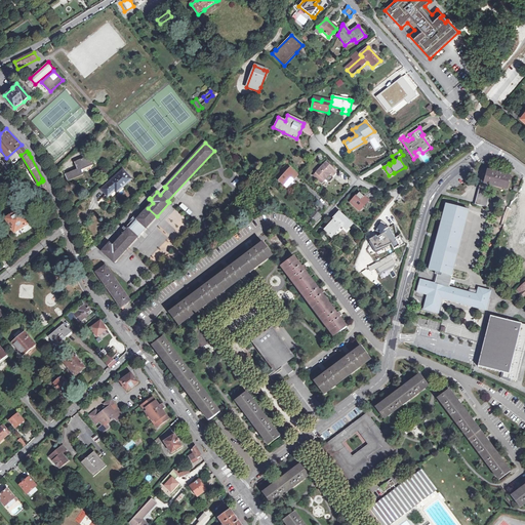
[(78,169),(65,174),(68,182),(83,175),(81,171),(93,165),(89,156),(75,162),(78,169)]
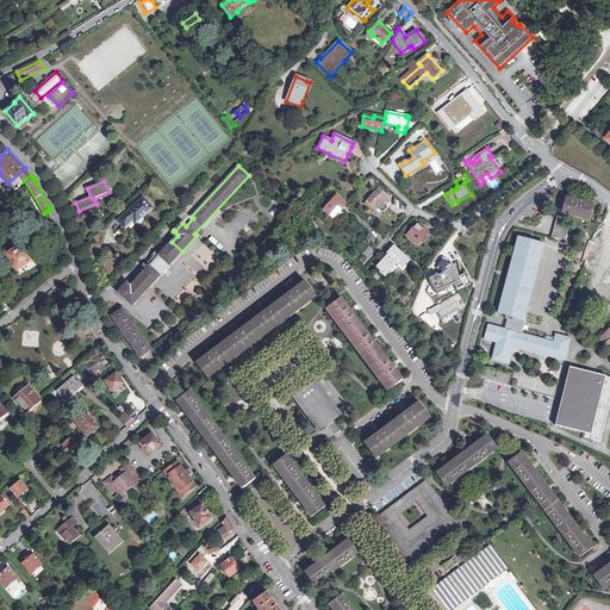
[(387,198),(379,190),(363,205),(372,211),(375,211),(378,209),(380,212),(383,212),(386,209),(386,206),(386,205),(383,203),(387,198)]
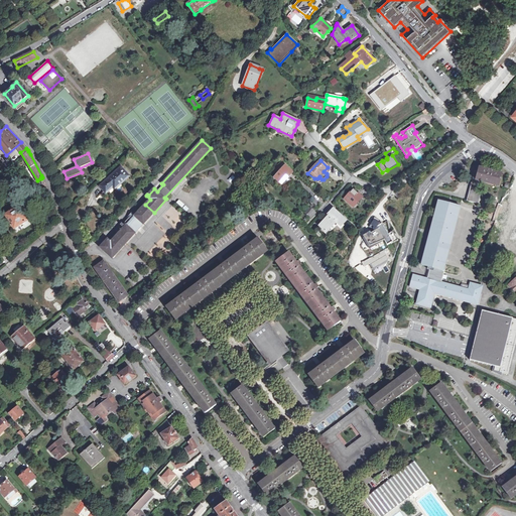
[(284,166),(279,171),(274,177),(281,184),(286,179),(287,178),(292,172),(285,166),(284,166)]
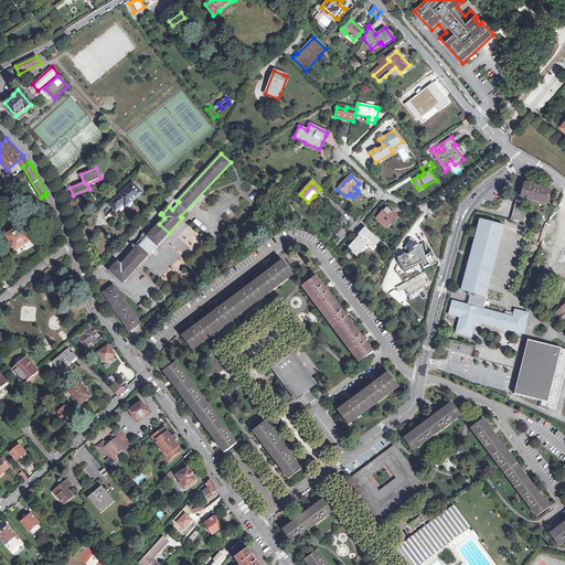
[(114,209),(114,210),(118,205),(120,209),(123,210),(141,193),(132,183),(124,191),(123,191),(121,192),(123,192),(109,204),(114,209)]
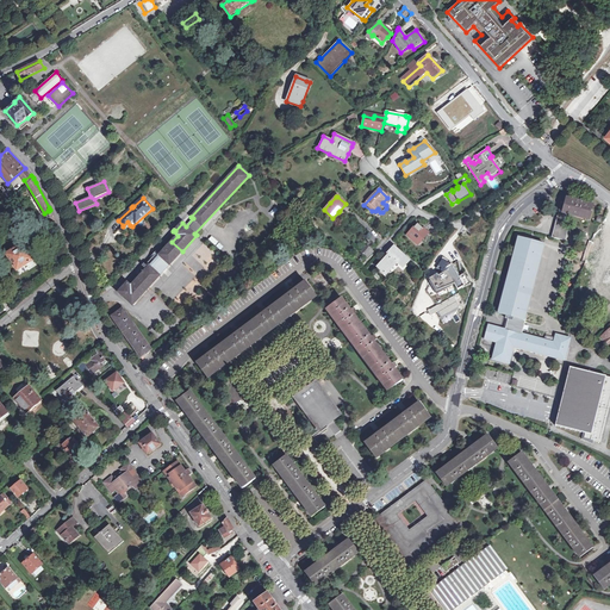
[(561,201),(553,232),(552,237),(565,241),(570,224),(566,223),(568,213),(590,219),(593,205),(566,198),(565,203),(561,201)]
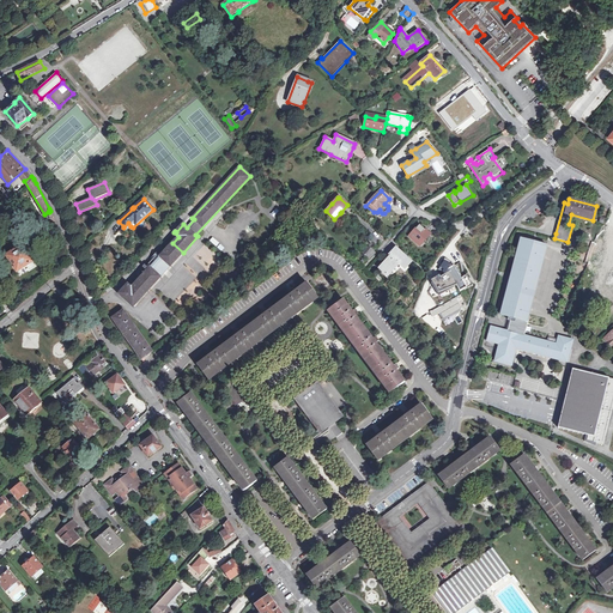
[(430,235),(419,226),(410,237),(419,246),(430,235)]
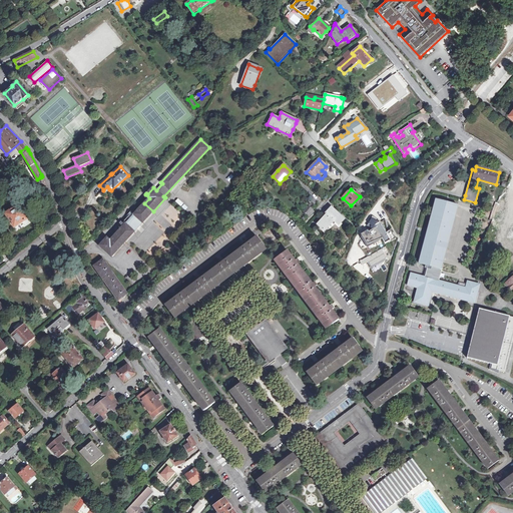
[(240,203),(245,210),(255,203),(249,196),(240,203)]
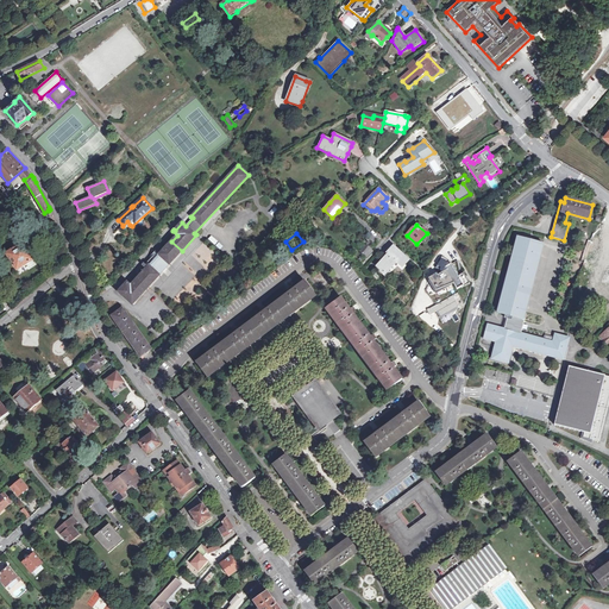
[(508,360),(512,345),(515,346),(564,360),(570,338),(557,334),(554,341),(521,332),(525,319),(523,318),(523,316),(526,318),(528,306),(527,306),(540,256),(542,257),(545,245),(544,244),(544,243),(519,236),(498,312),(508,314),(504,328),(488,324),(484,338),(495,341),(498,341),(494,357),(508,360)]
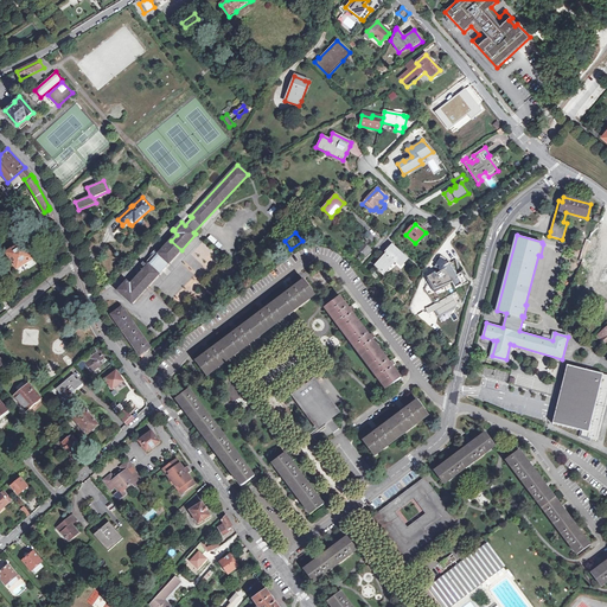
[(592,238),(590,241),(588,247),(582,260),(586,263),(600,244),(600,242),(596,238),(594,240),(592,238)]
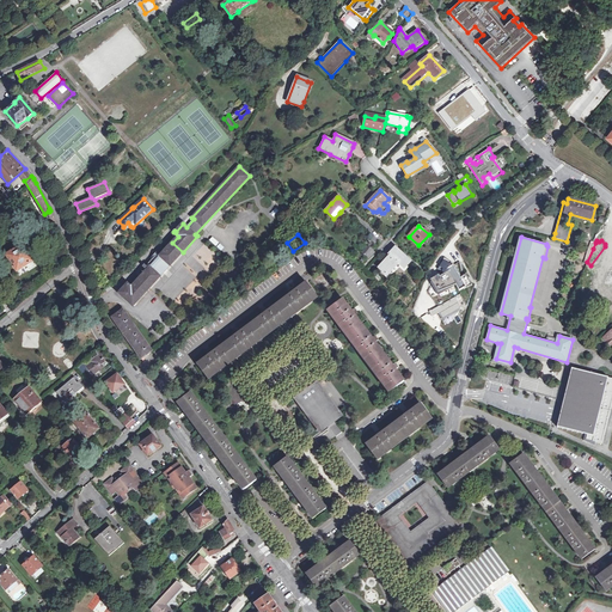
[(171,265),(183,252),(172,243),(160,256),(163,258),(161,258),(171,265)]
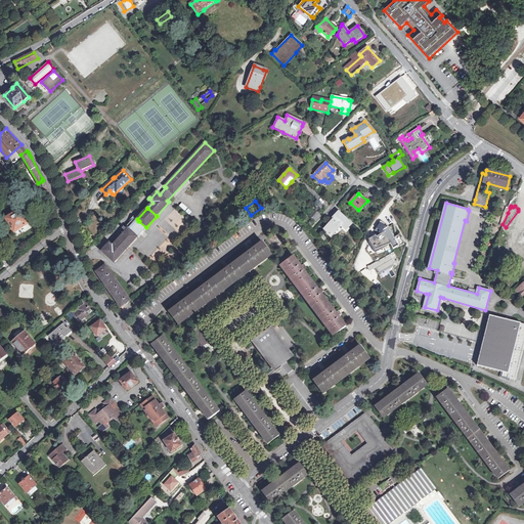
[(14,231),(20,227),(28,223),(26,219),(25,218),(23,214),(22,213),(19,209),(12,214),(11,214),(8,216),(7,216),(5,218),(12,229),(14,231)]
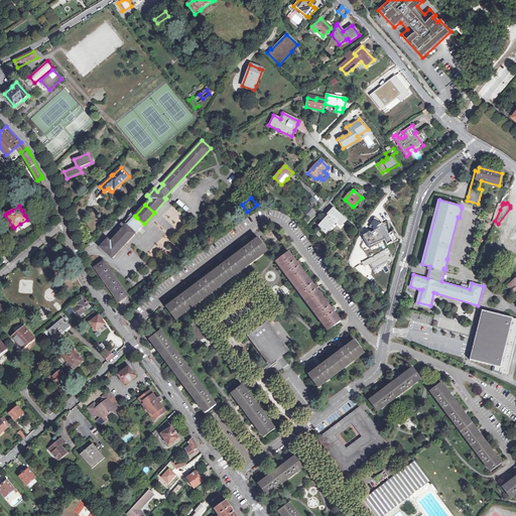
[(315,213),(309,208),(304,213),(310,219),(315,213)]
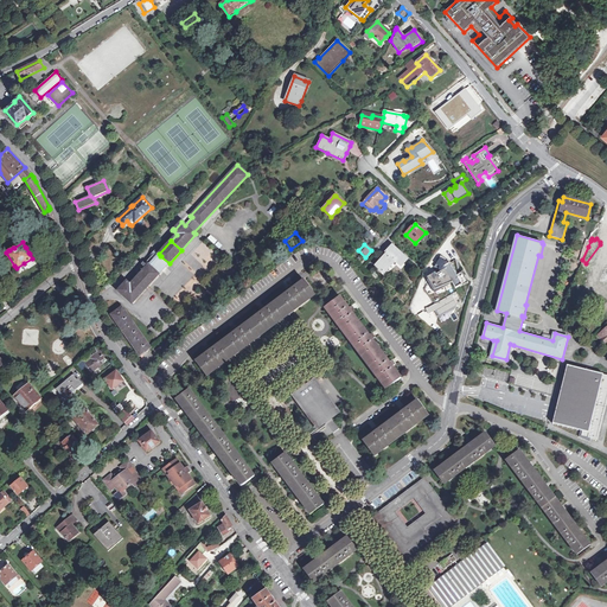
[(383,274),(395,262),(401,267),(408,260),(391,246),(385,253),(387,254),(375,266),(378,269),(383,274)]
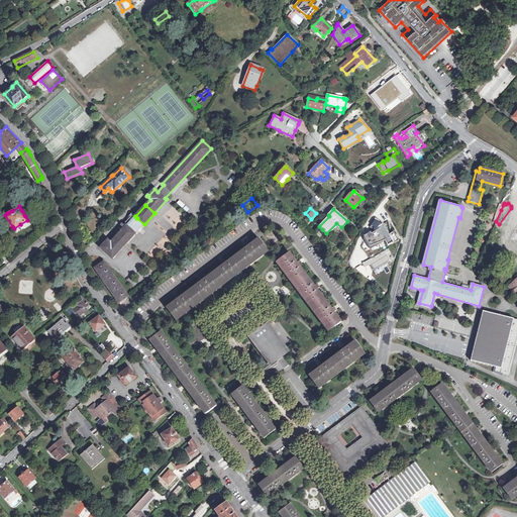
[(133,214),(124,223),(126,225),(128,227),(136,218),(137,218),(135,216),(133,214)]
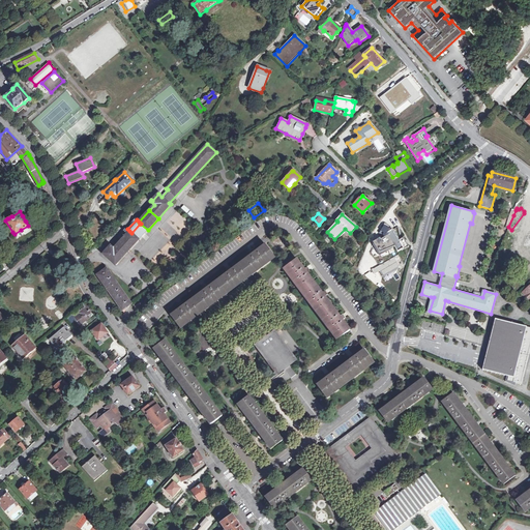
[(394,246),(396,252),(402,248),(403,249),(408,246),(403,237),(399,240),(398,237),(394,239),(393,236),(390,238),(389,236),(390,235),(389,230),(384,226),(379,234),(383,236),(385,238),(382,240),(380,238),(373,242),(379,254),(394,246)]
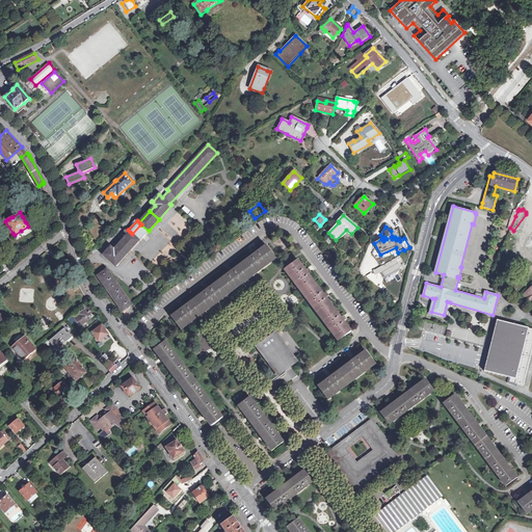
[(130,232),(120,243),(129,253),(139,240),(132,234),(130,232)]
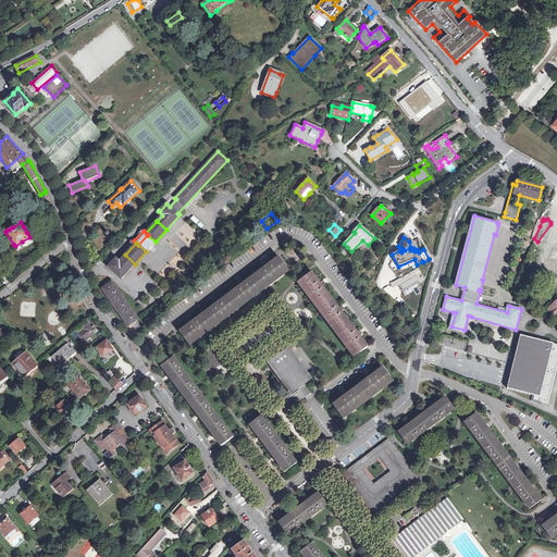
[(108,267),(121,279),(135,264),(125,255),(120,261),(115,258),(108,267)]
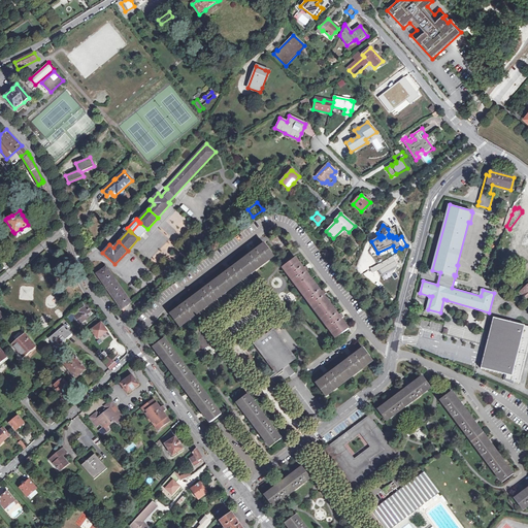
[(274,256),(265,243),(171,315),(180,327),(274,256)]
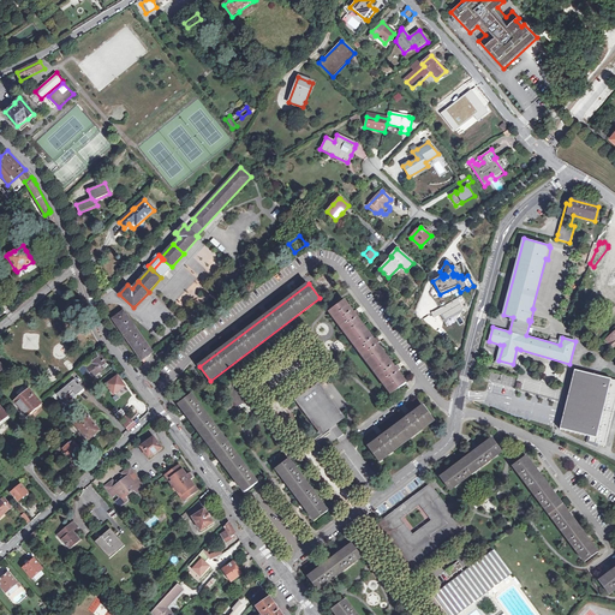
[(434,318),(440,315),(443,321),(464,310),(458,299),(431,312),(434,318)]
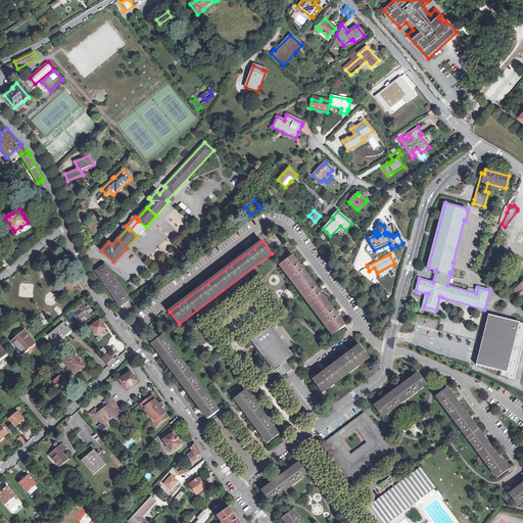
[(293,255),(281,265),(333,334),(345,325),(293,255)]
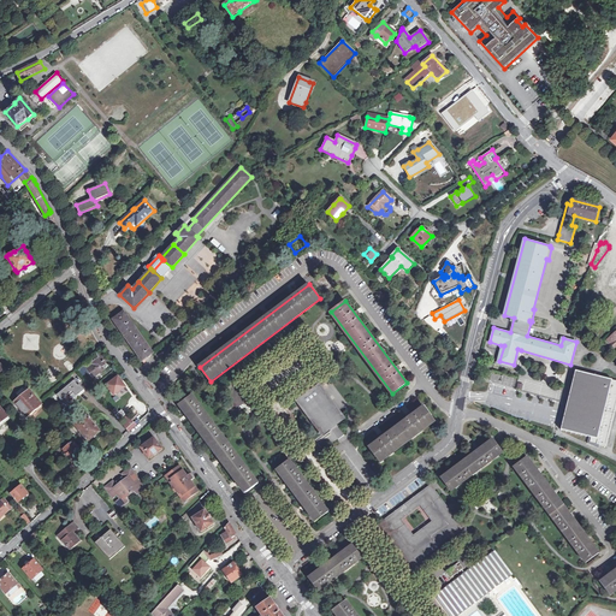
[(124,312),(112,320),(142,361),(154,354),(124,312)]
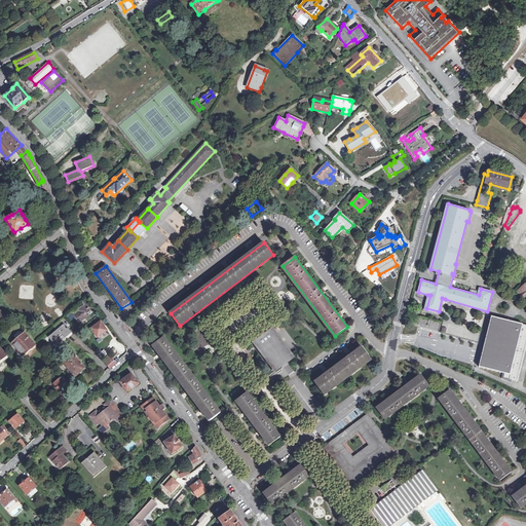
[(426,308),(430,295),(427,295),(423,311),(440,315),(445,299),(442,298),(439,311),(426,308)]
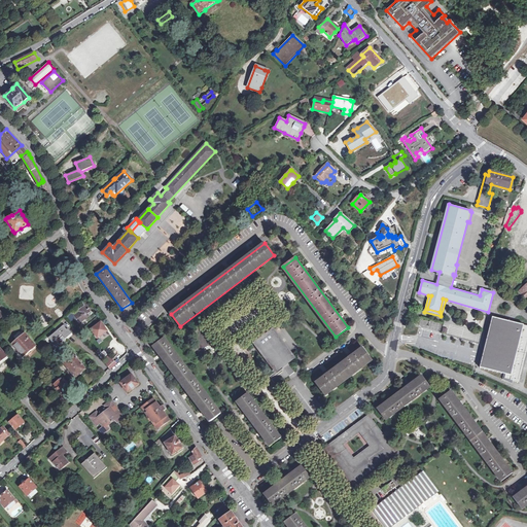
[(74,319),(76,322),(78,322),(79,322),(80,323),(89,316),(86,313),(90,311),(91,310),(90,309),(91,308),(85,302),(77,308),(80,312),(75,316),(72,313),(67,317),(71,322),(74,319)]
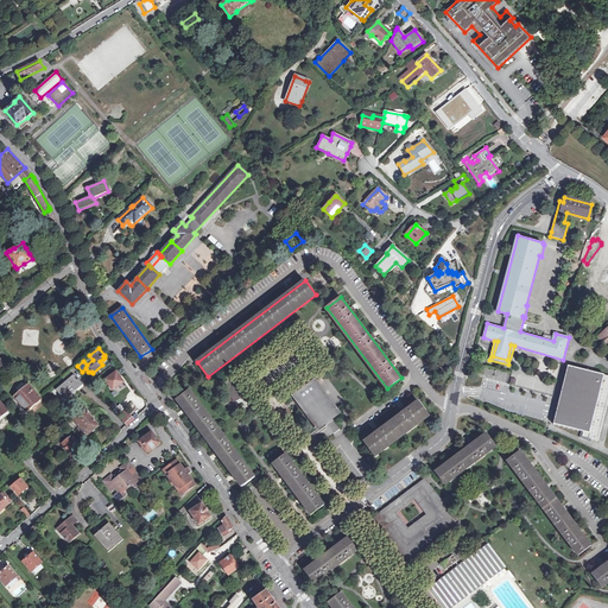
[(588,438),(597,442),(607,400),(607,375),(568,366),(552,425),(578,432),(577,437),(587,442),(588,438)]
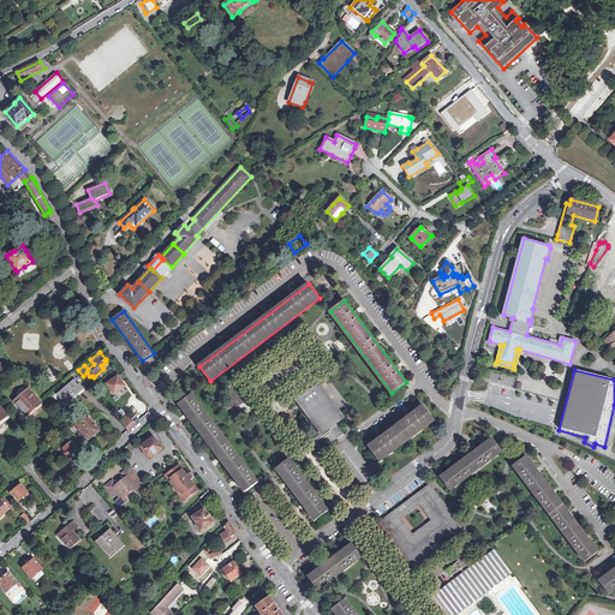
[(70,375),(63,381),(67,386),(58,394),(61,399),(63,399),(66,404),(73,398),(71,394),(75,392),(77,395),(84,389),(76,378),(73,380),(70,375)]
